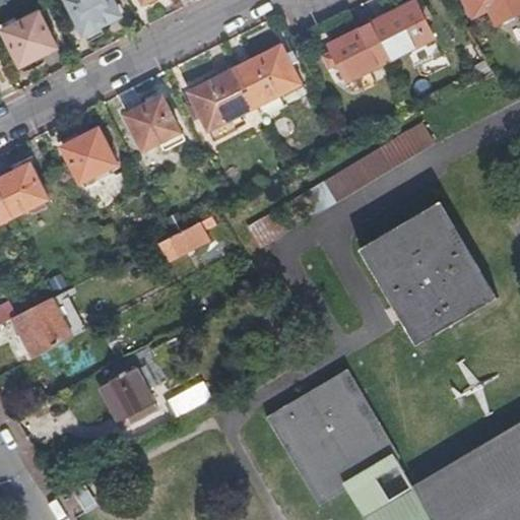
[(122,14),(115,0),(70,0),(86,33),(122,14)]
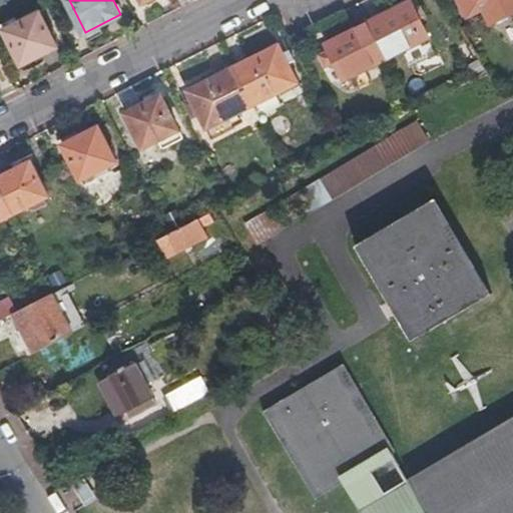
[(512,0),(457,0),(467,18),(483,10),(491,24),(512,12),(512,0)]
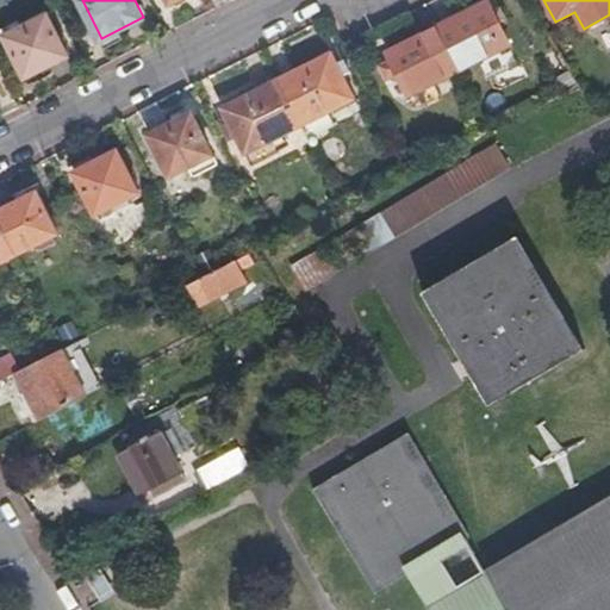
[(436,27),(459,69),(477,60),(486,78),(508,67),(498,48),(509,43),(498,23),(506,19),(500,7),(492,11),(487,1),(436,27)]
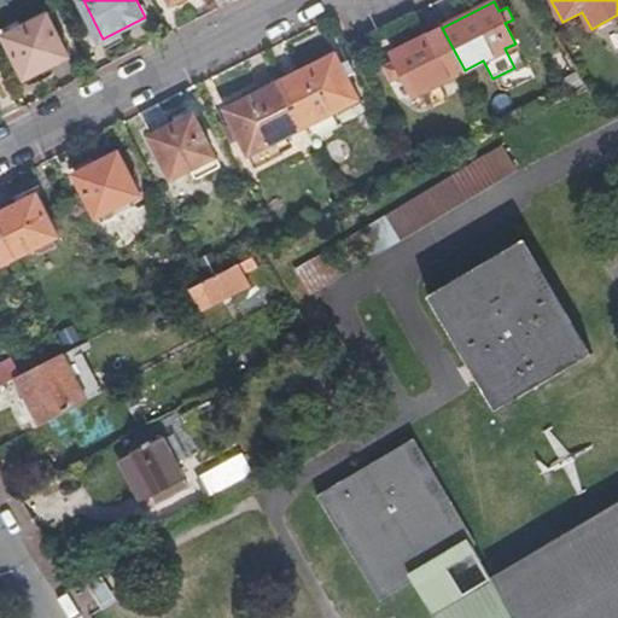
[(71,54),(50,13),(7,34),(28,76),(71,54)]
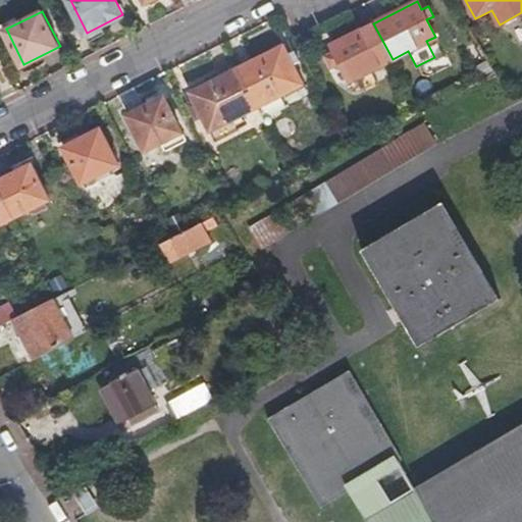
[(372,68),(393,59),(373,23),(332,44),(335,51),(326,56),(332,66),(341,62),(350,80),(372,68)]
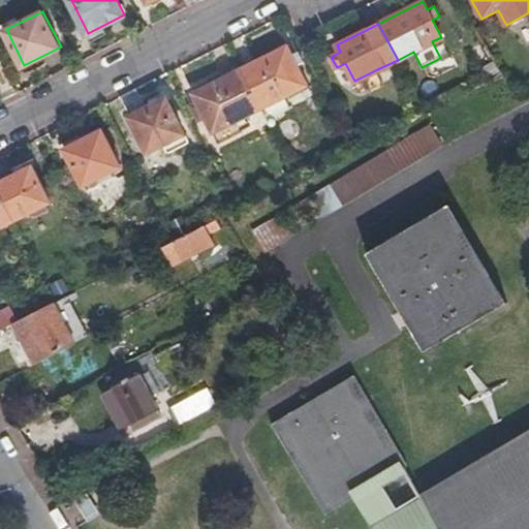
[(287,45),(239,69),(259,109),(307,84),(287,45)]
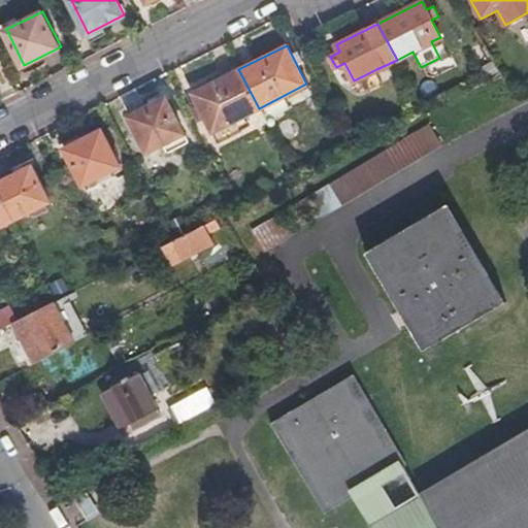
[(484,79),(497,70),(491,61),(479,69),(484,79)]
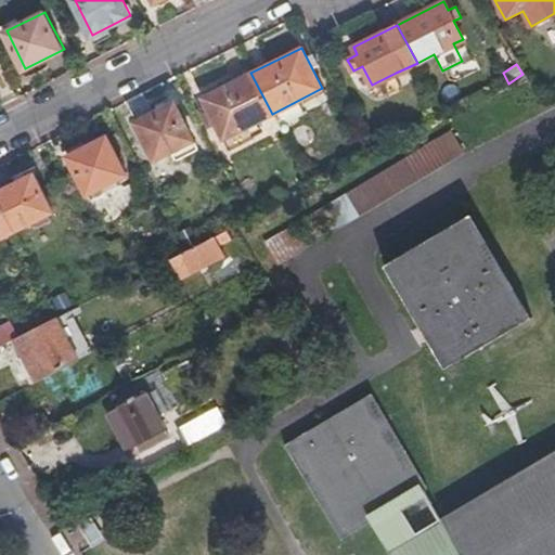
[(272,114),(250,73),(203,97),(229,151),(254,138),(247,126),(272,114)]
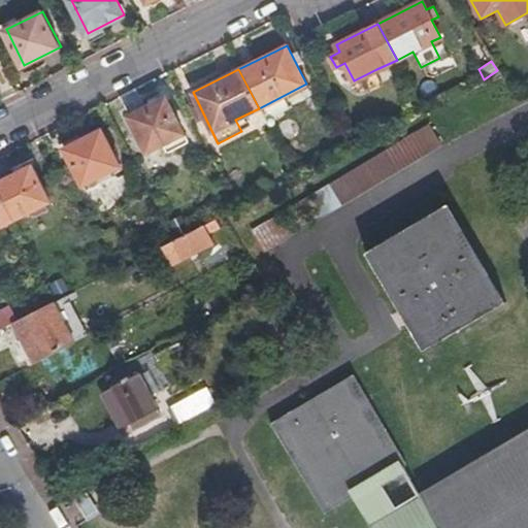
[(383,81),(376,69),(354,80),(360,93),(383,81)]
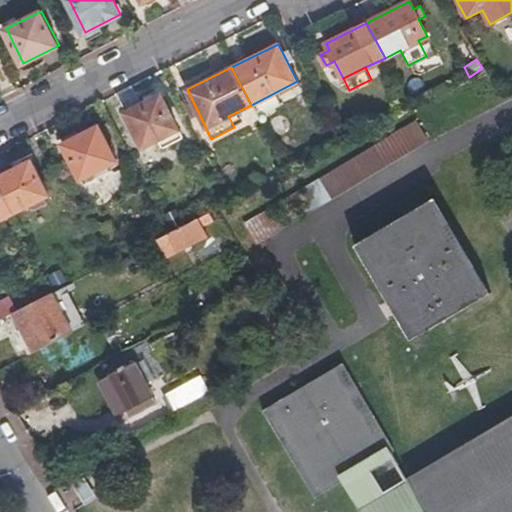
[(161,94),(126,111),(143,146),(159,137),(163,146),(182,136),(161,94)]
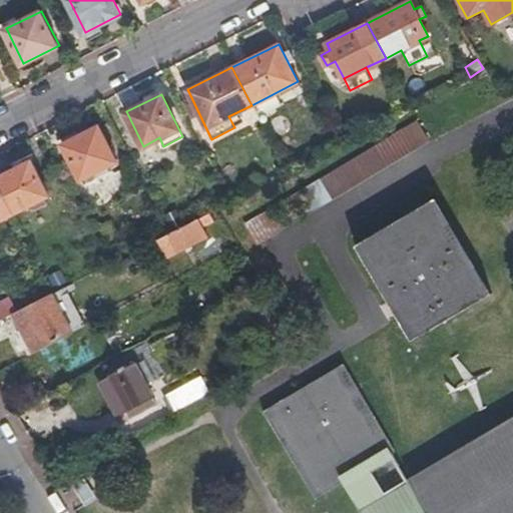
[(321,201),(430,143),(419,122),(310,180),(321,201)]
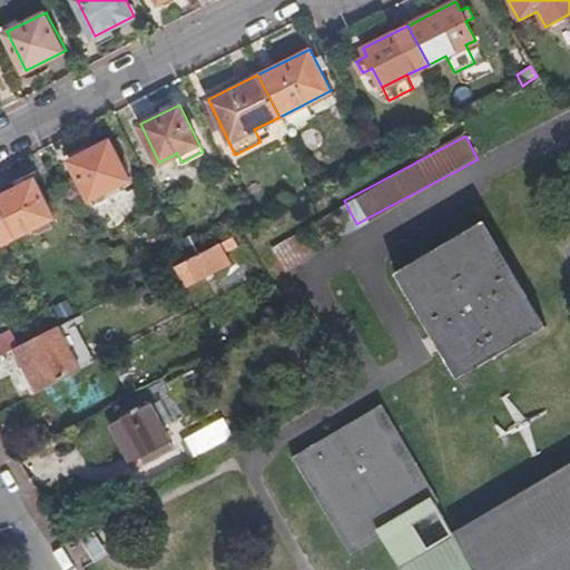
[(111,139),(71,159),(89,197),(129,177),(111,139)]
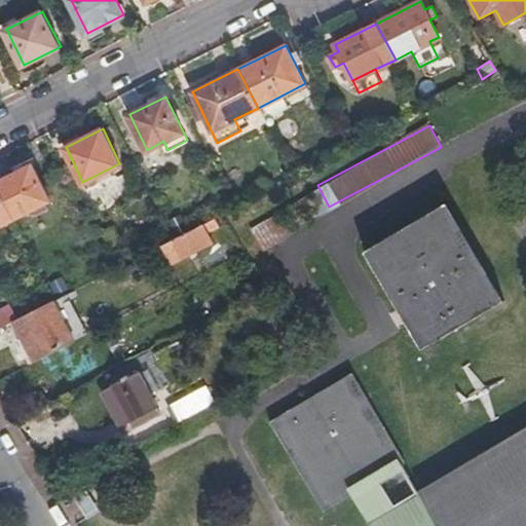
[(0,180),(0,195),(11,218),(50,198),(33,163),(0,180)]
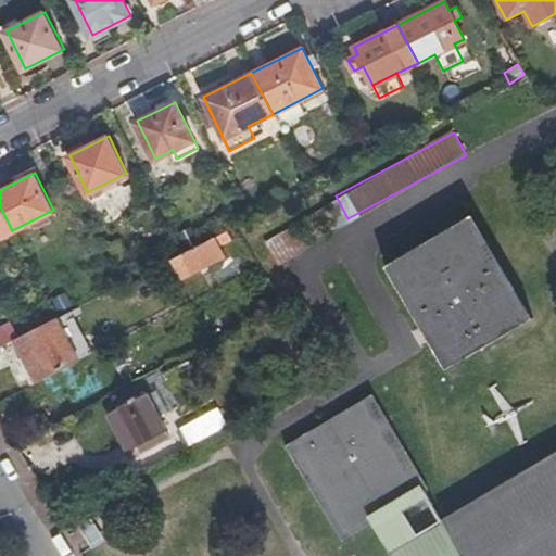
[(0,236),(12,230),(0,206),(0,236)]
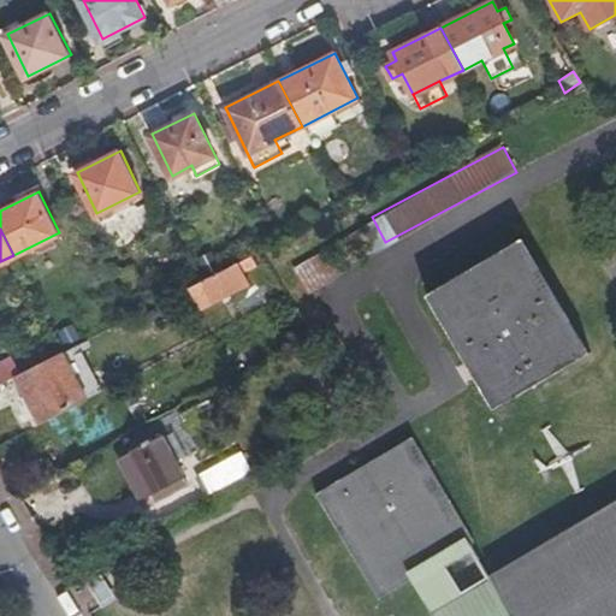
[(586,355),(519,241),(424,296),(442,324),(465,361),(477,381),(493,409),(586,355)]
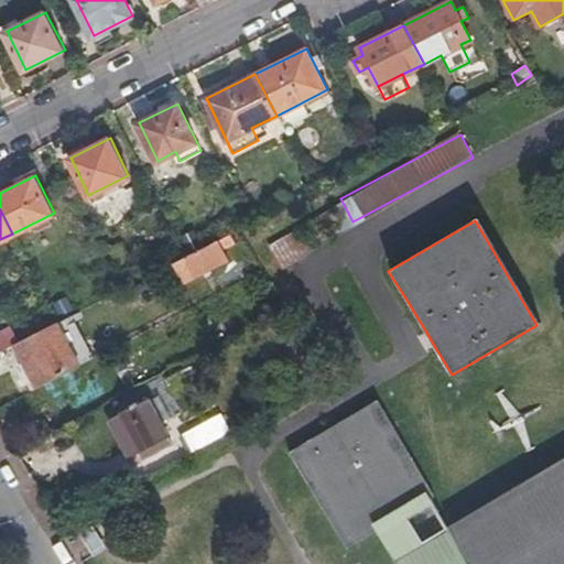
[(289,232),(269,243),(282,267),(302,256),(289,232)]
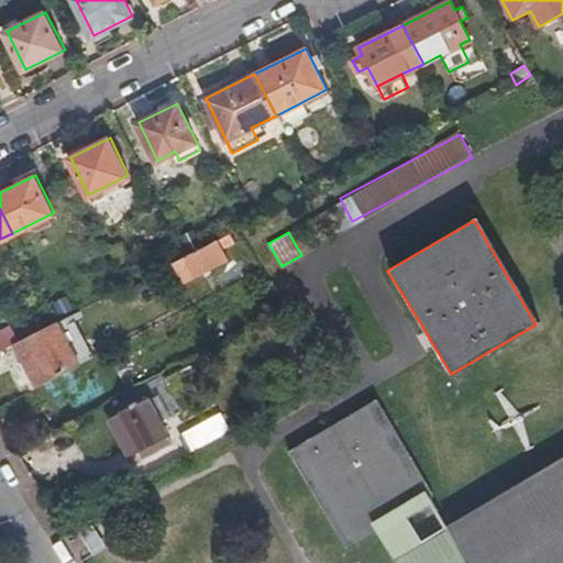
[(234,241),(230,233),(186,255),(175,261),(184,280),(227,258),(221,247),(234,241)]
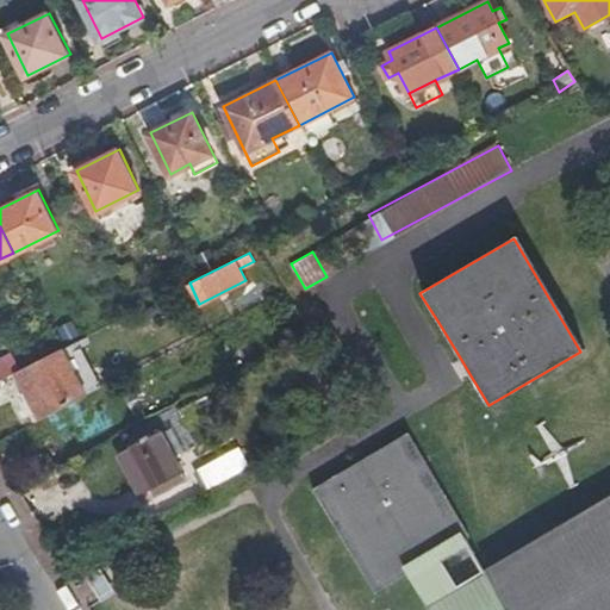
[(19,373),(42,418),(87,394),(63,349),(19,373)]
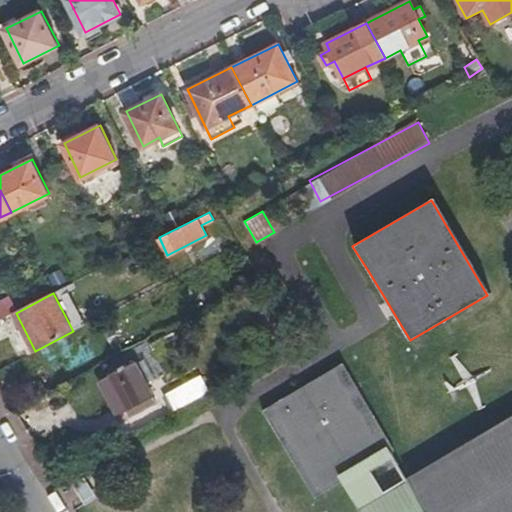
[(0,320),(12,315),(4,297),(0,298),(0,320)]
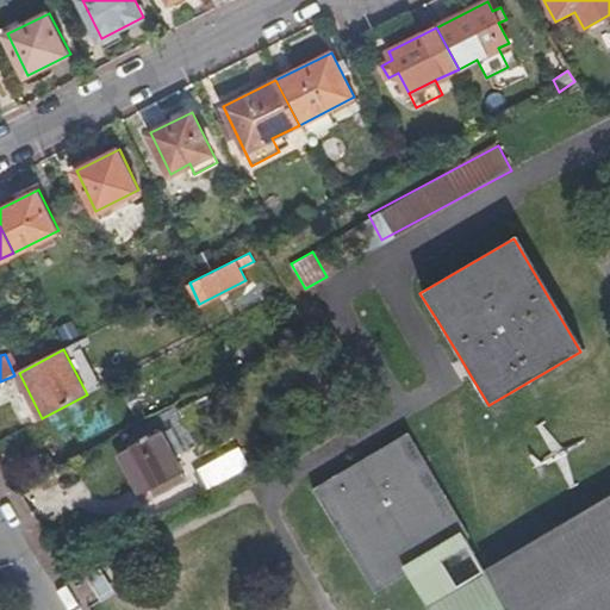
[(161,431),(120,452),(137,484),(143,480),(147,487),(181,470),(161,431)]
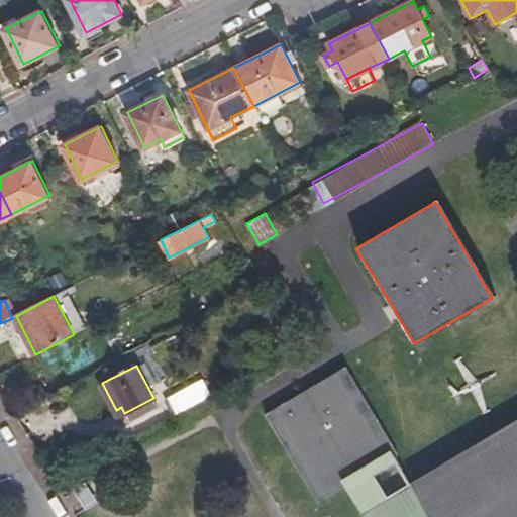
[(343,368),(267,413),(318,501),(344,486),(369,471),(395,455),(343,368)]
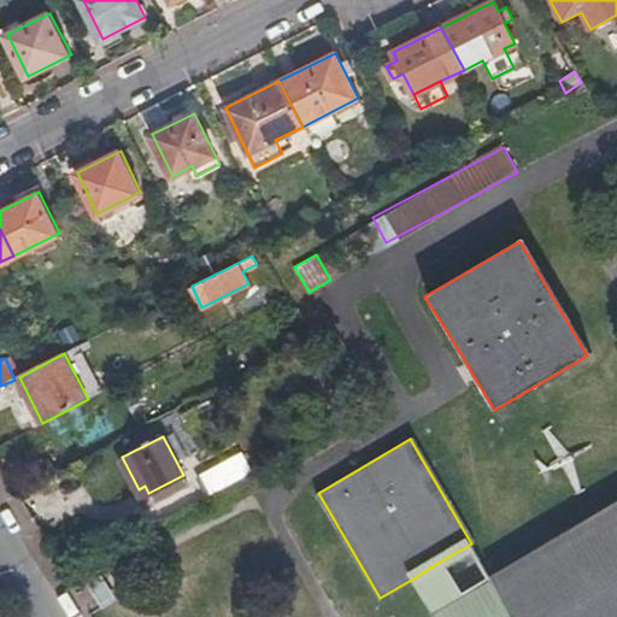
[(210,494),(253,471),(244,453),(201,476),(210,494)]
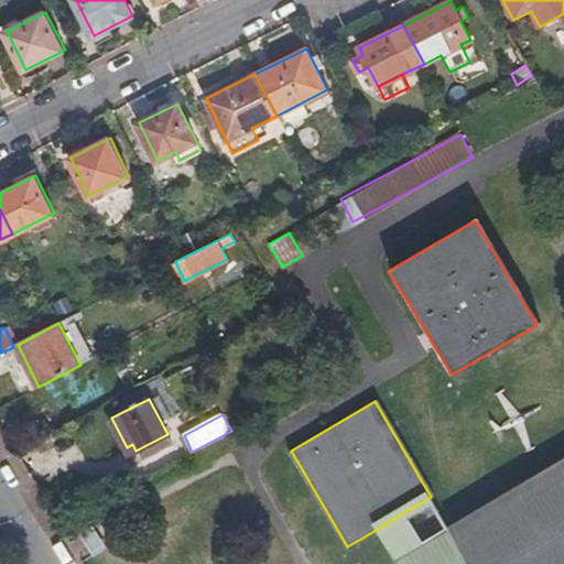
[(563,563),(563,457),(448,527),(468,563),(563,563)]
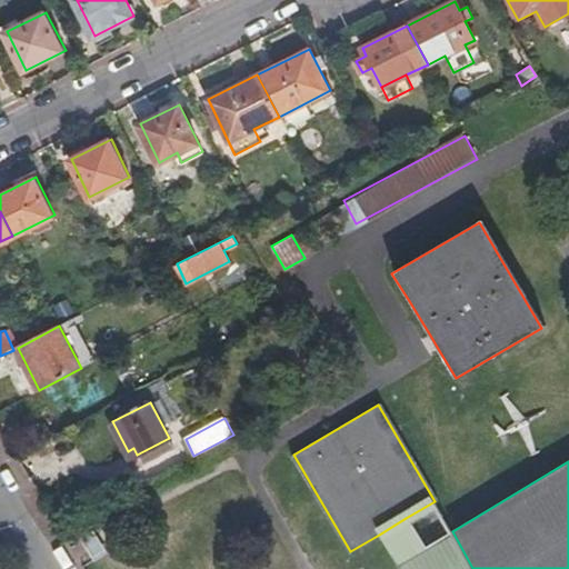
[(379,535),(399,568),(473,568),(452,531),(435,501),(406,518),(379,535)]
